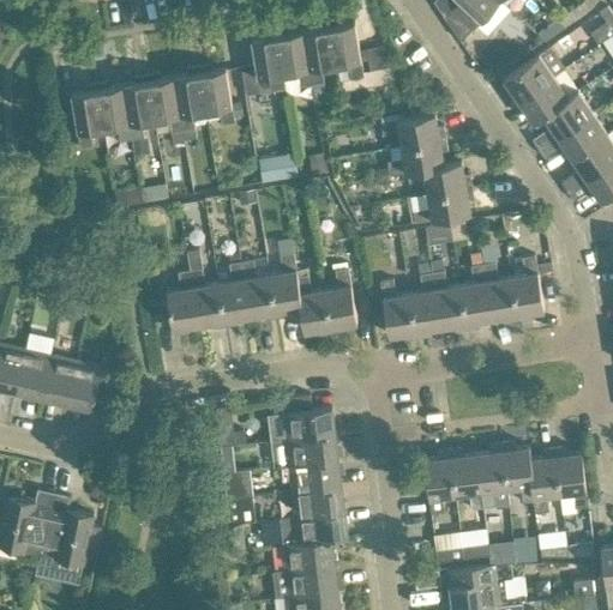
[(460,42),(498,0),(497,0),(458,0),(460,0),(444,16),(443,17),(460,42)]
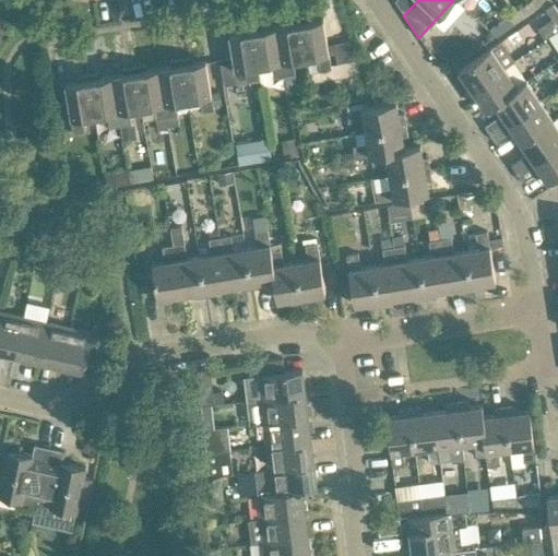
[(557,31),(557,14),(553,7),(545,12),(550,22),(557,31)]
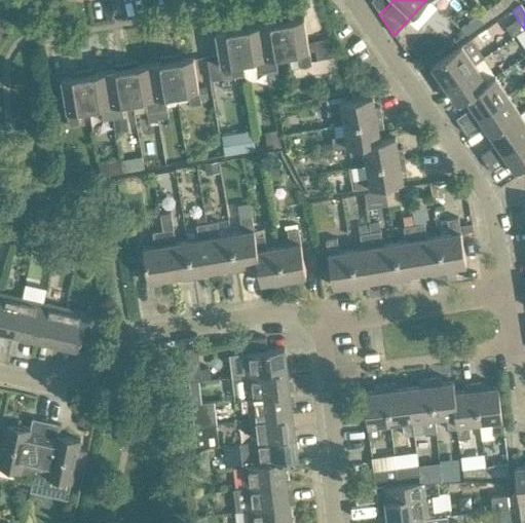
[(478,17),(482,24),(491,19),(487,11),(478,17)]
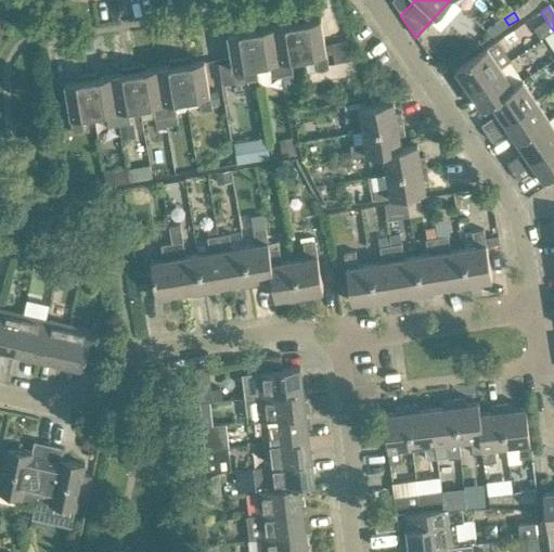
[(313,58),(316,72),(327,69),(320,21),(307,23),(306,16),(295,18),(301,60),(313,58)]
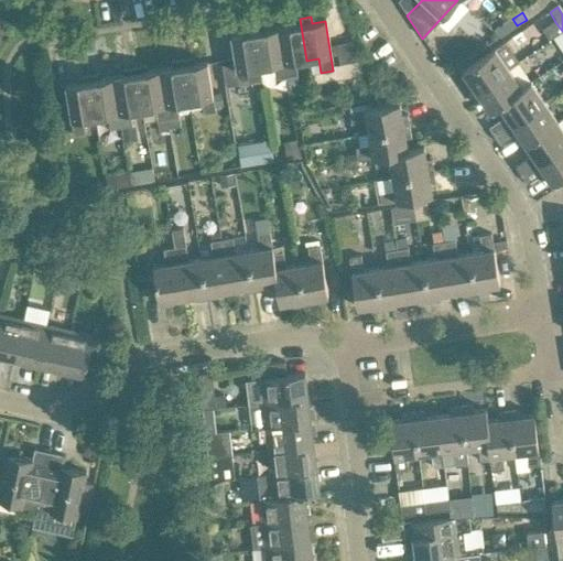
[(294,63),(306,61),(300,19),(289,21),(290,27),(277,29),(285,79),(296,77),(294,63)]
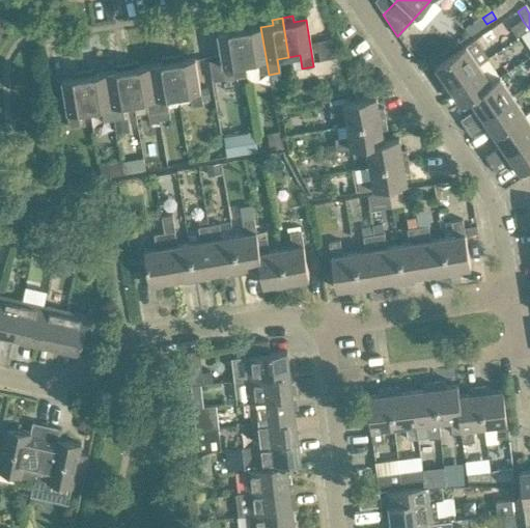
[(464,30),(469,35),(476,30),(486,24),(482,18),(464,30)]
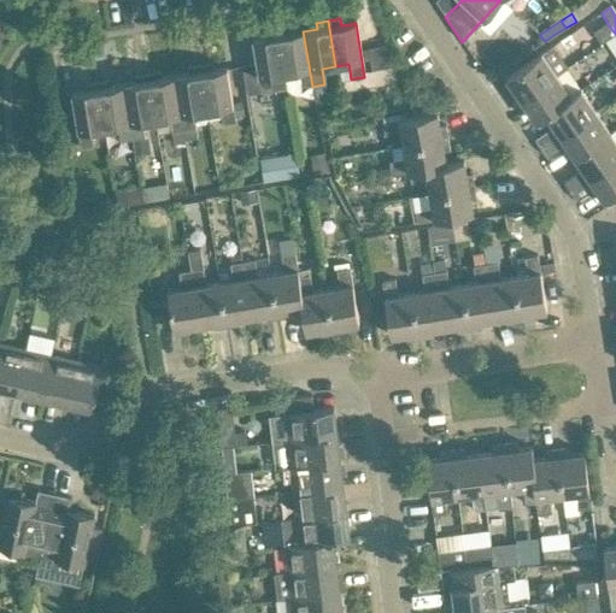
[(312,87),(303,31),(289,34),(289,27),(276,29),(283,75),(298,72),(300,88),(312,87)]
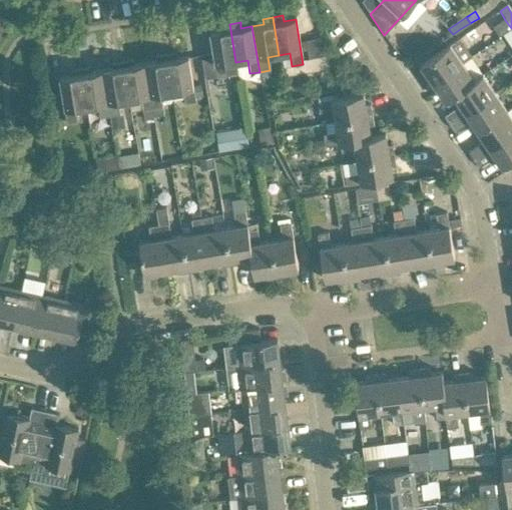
[(220,31),(208,33),(216,79),(227,77),(238,75),(235,62),(229,24),(219,26),(220,31)]
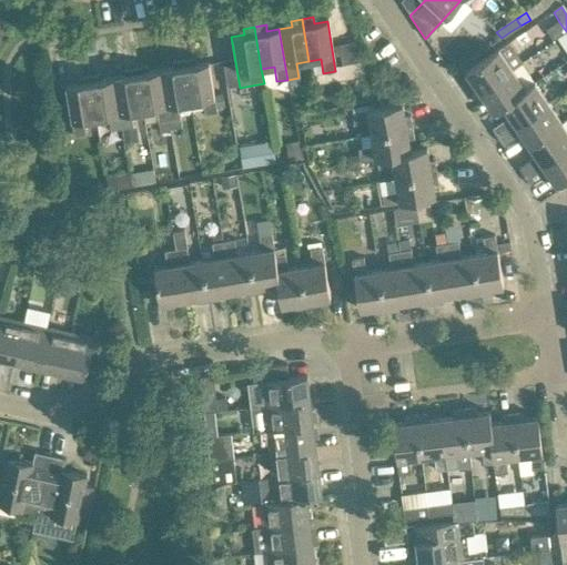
[(479,94),(512,72),(523,64),(508,43),(465,72),(479,94)]
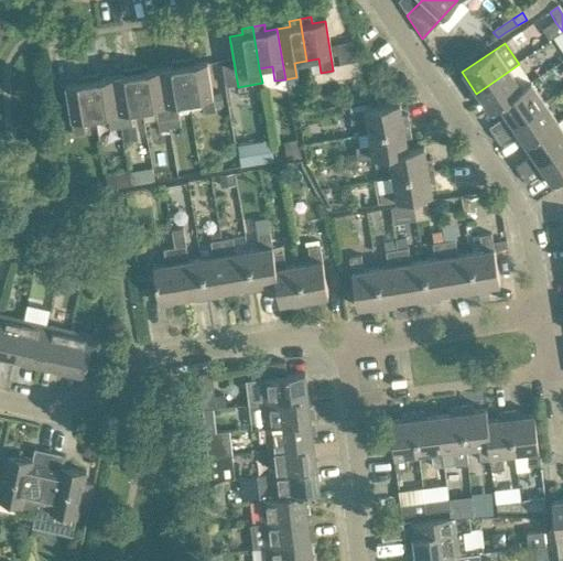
[(344,54),(337,55),(339,66),(357,63),(354,53),(354,52),(344,54)]
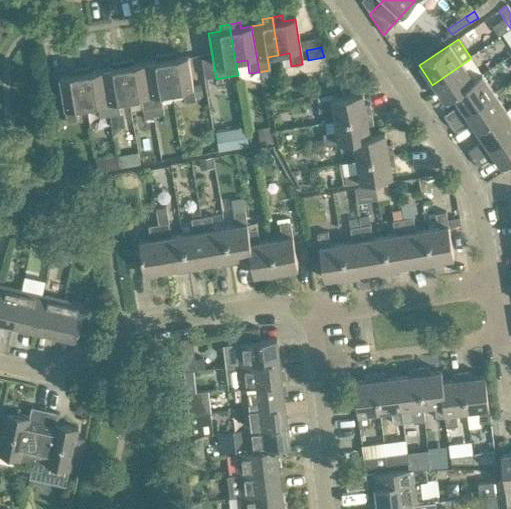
[(194,103),(187,57),(176,59),(175,54),(164,55),(171,93),(181,91),(184,104),(194,103)]
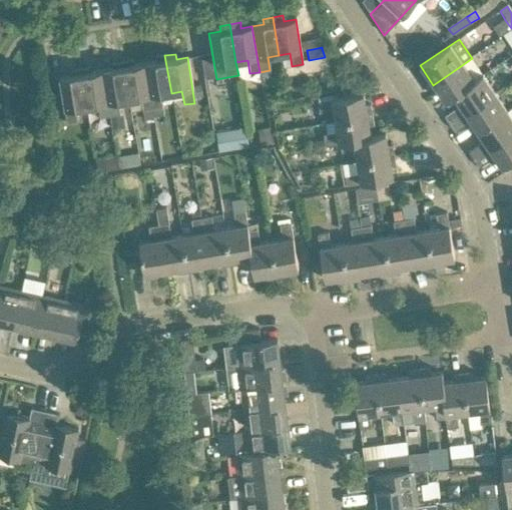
[(160,95),(171,93),(164,55),(154,57),(155,62),(145,64),(153,118),(163,116),(160,95)]
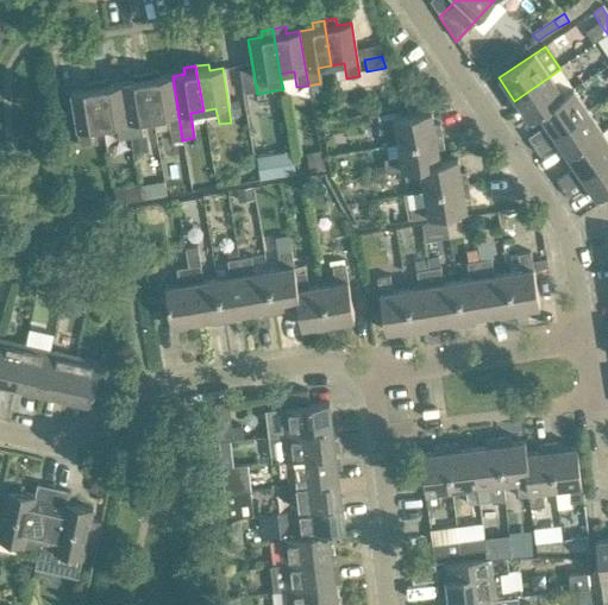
[(182,140),(173,76),(158,79),(157,71),(144,74),(152,119),(165,117),(170,145),(182,143),(182,140)]
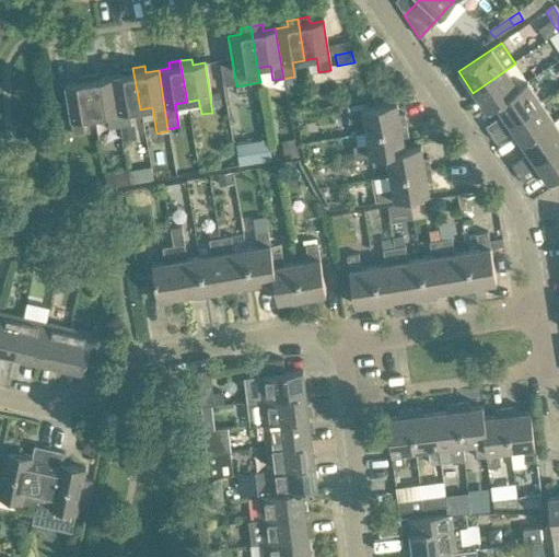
[(140,109),(132,68),(123,70),(124,76),(111,78),(119,129),(130,127),(128,112),(140,109)]
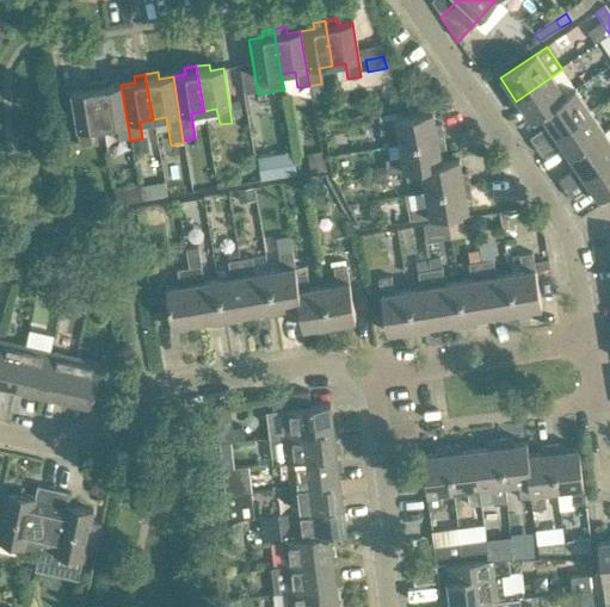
[(530,122),(575,92),(574,90),(564,97),(550,78),(516,101),(530,122)]
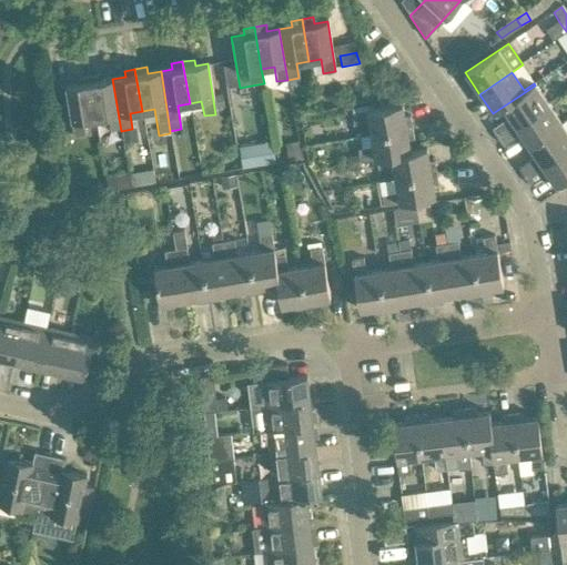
[(121,131),(112,79),(100,81),(99,76),(88,77),(95,120),(108,118),(110,132),(121,131)]
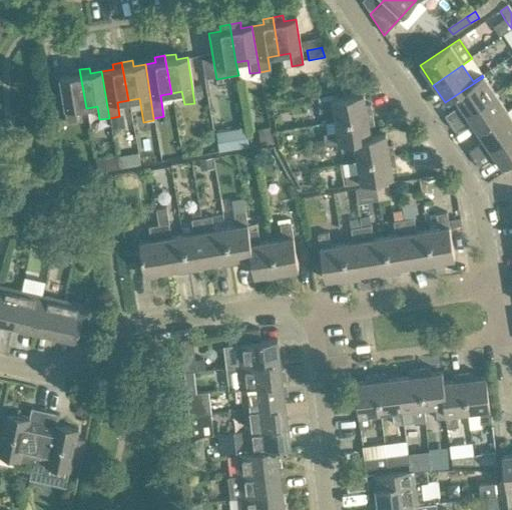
[(75,109),(86,108),(79,69),(69,71),(70,77),(58,79),(66,124),(77,122),(75,109)]
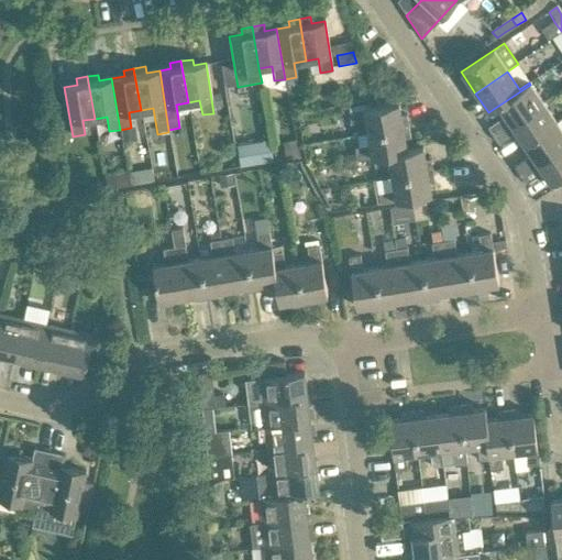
[(296,77),(285,79),(286,89),(298,87),(296,77)]
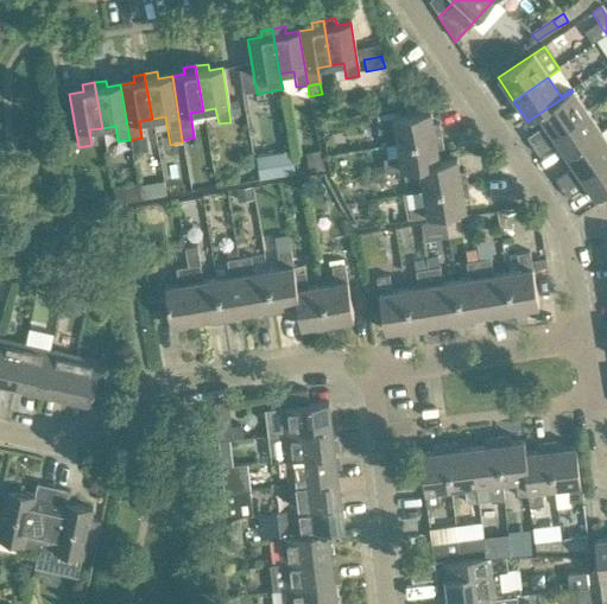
[(533,148),(586,112),(573,91),(528,121),(528,122),(537,115),(544,126),(526,138),(533,148)]
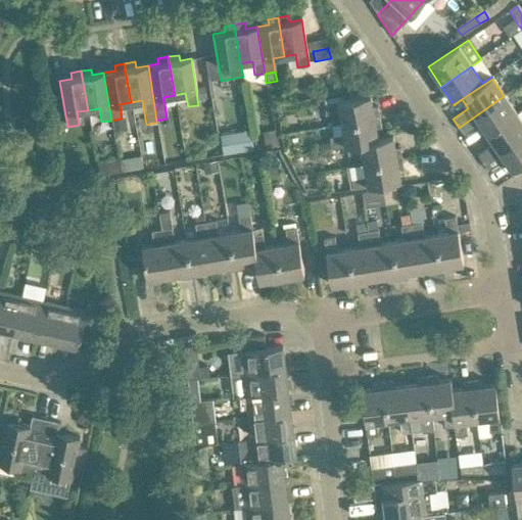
[(486,135),(516,113),(504,96),(459,128),(464,135),(479,125),(486,135)]
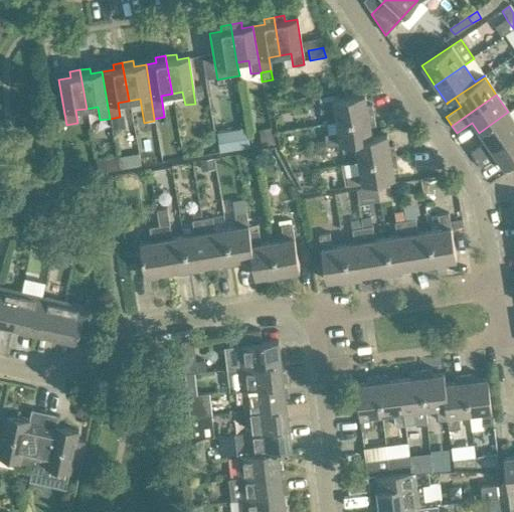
[(336,123),(373,117),(371,106),(366,107),(364,96),(318,103),(320,115),(334,112),(336,123)]
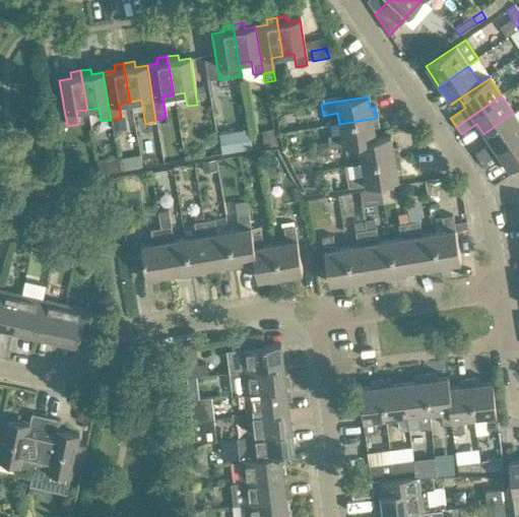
[(480,164),(518,136),(518,121),(513,113),(483,134),(491,144),(474,154),(480,164)]
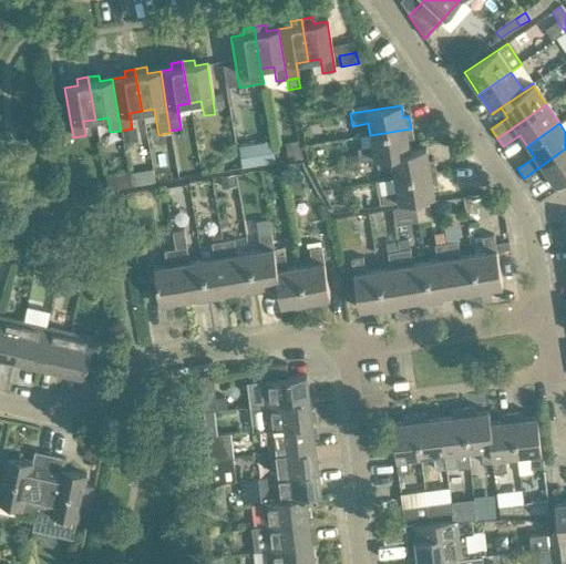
[(136,144),(133,129),(132,129),(121,131),(123,145),(124,146),(136,144)]
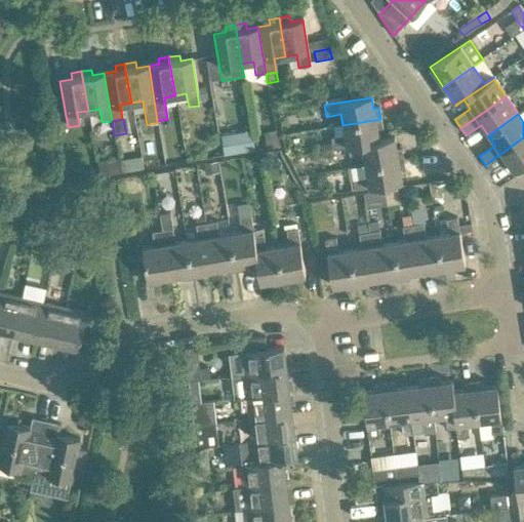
[(380,119),(343,125),(345,137),(330,139),(331,145),(332,151),(348,149),(348,146),(378,141),(376,130),(383,129),(380,119)]
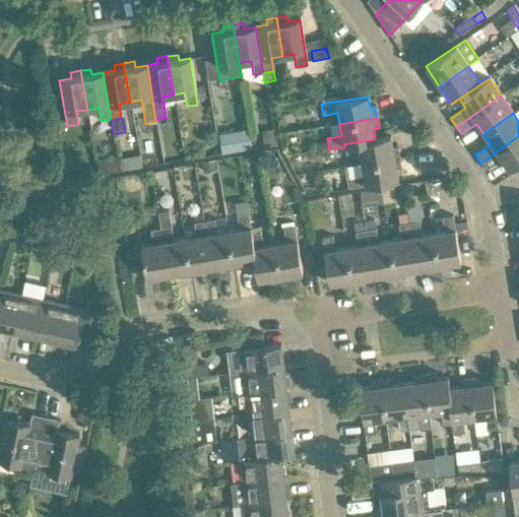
[(276,146),(273,130),(261,132),(263,146),(276,146)]
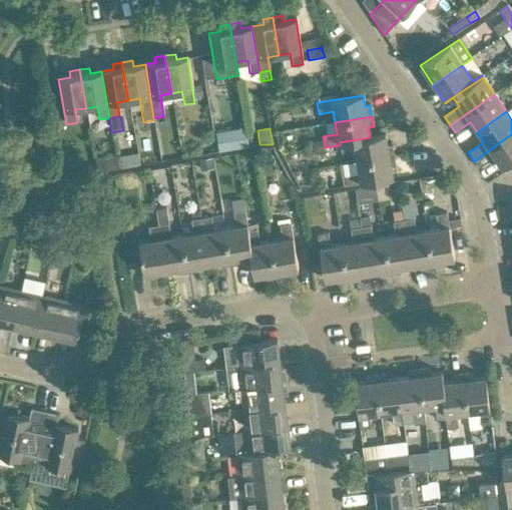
[(218,153),(248,148),(247,143),(233,146),(231,134),(231,131),(215,133),(218,153)]
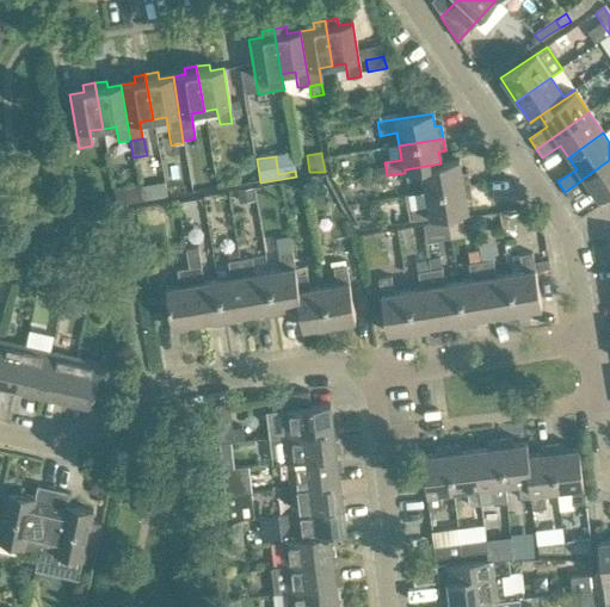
[(441,163),(405,169),(405,173),(407,183),(408,183),(423,180),(425,193),(469,186),(467,174),(461,174),(458,160),(441,163)]
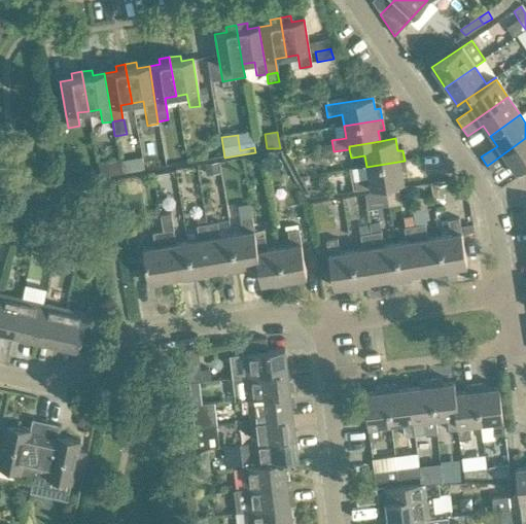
[(519,178),(525,172),(525,138),(487,166),(492,173),(507,163),(519,178)]
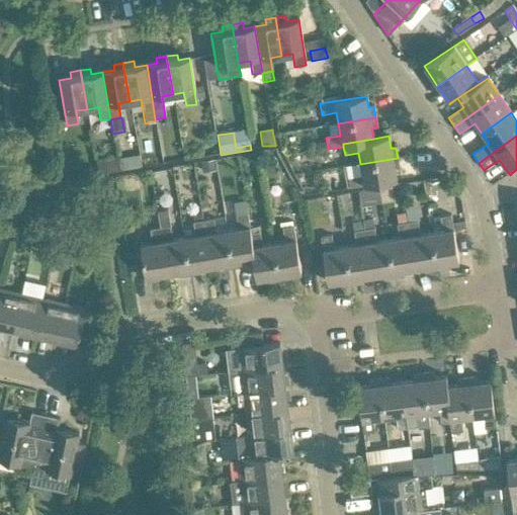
[(327,143),(316,145),(317,151),(328,149),(327,143)]
